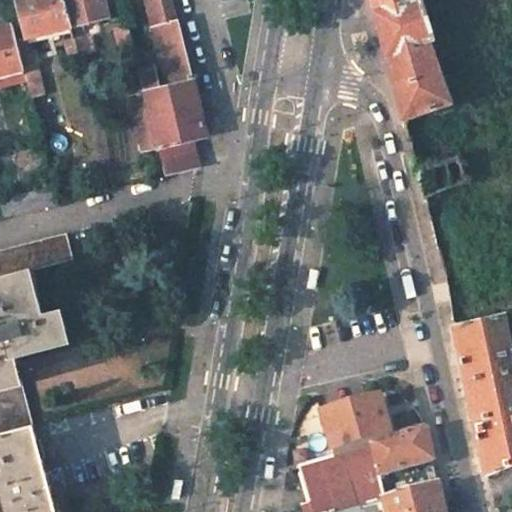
[(64,0),(18,0),(28,40),(72,30),(64,0)]
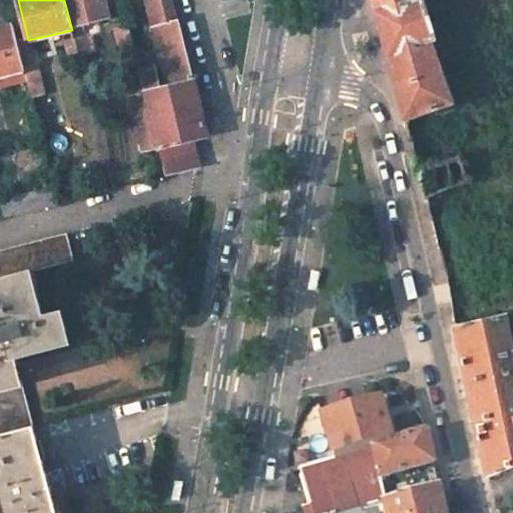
[(103,0),(64,0),(72,30),(108,20),(103,0)]
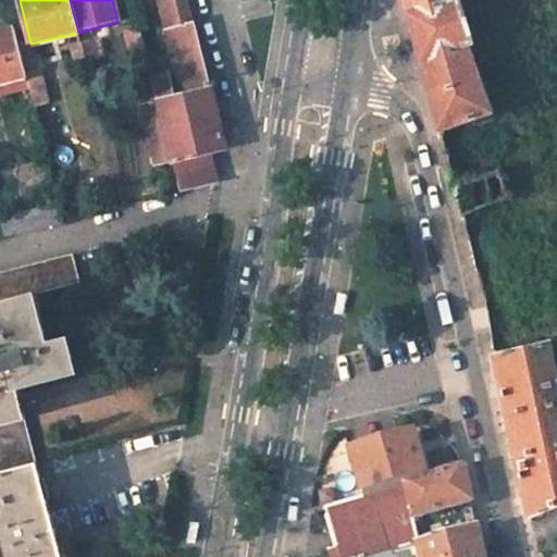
[(184,96),(168,99),(158,101),(159,104),(172,157),(182,193),(214,184),(207,153),(225,148),(187,0),(159,0),(180,78),(184,96)]
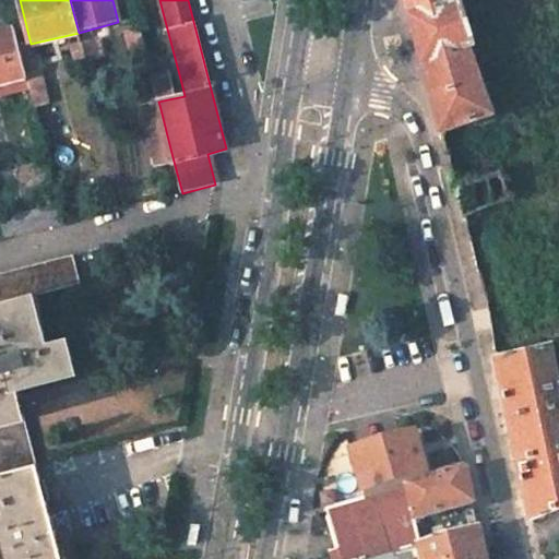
[(403,0),(439,133),(491,115),(468,47),(473,46),(459,0),(403,0)]
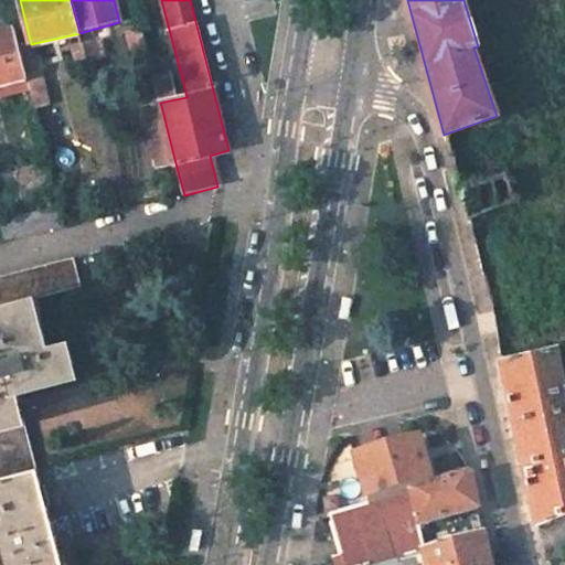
[(141,27),(126,30),(134,62),(149,57),(141,27)]
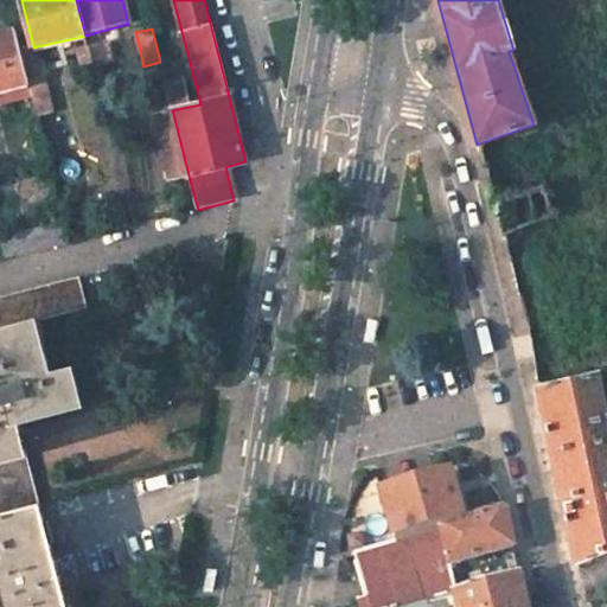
[(16,32),(0,36),(0,89),(29,82),(20,50),(16,32)]
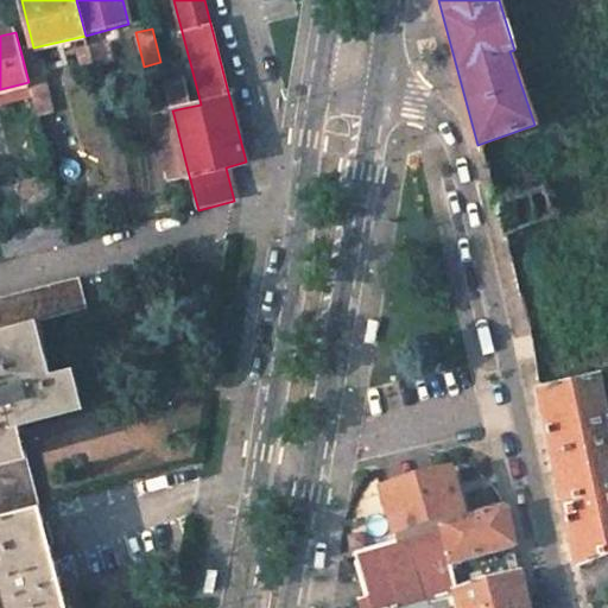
[(20,50),(29,82),(42,78),(33,48),(20,50)]
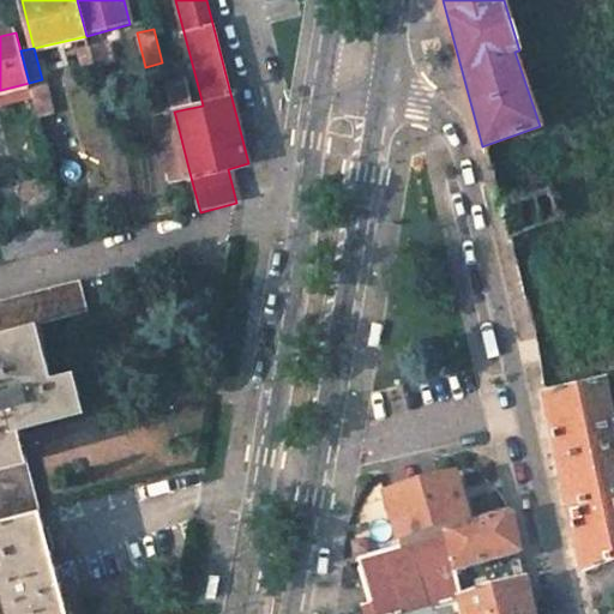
[(90,48),(77,52),(83,76),(95,71),(90,48)]
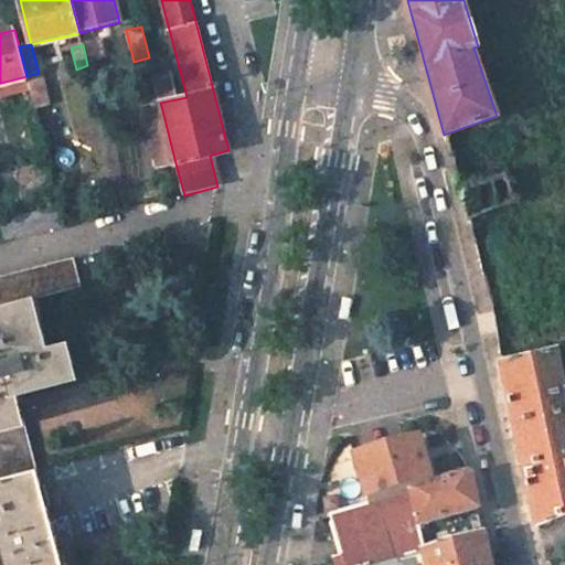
[(149,57),(134,62),(138,76),(153,73),(149,57)]
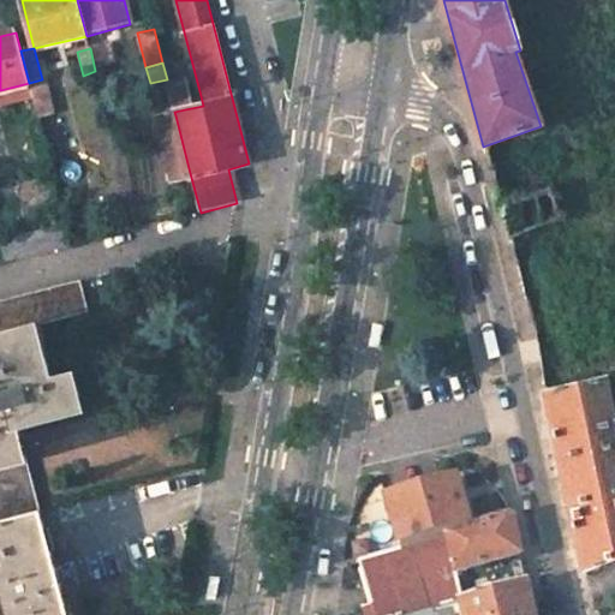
[(54,119),(42,79),(29,83),(39,123),(54,119)]
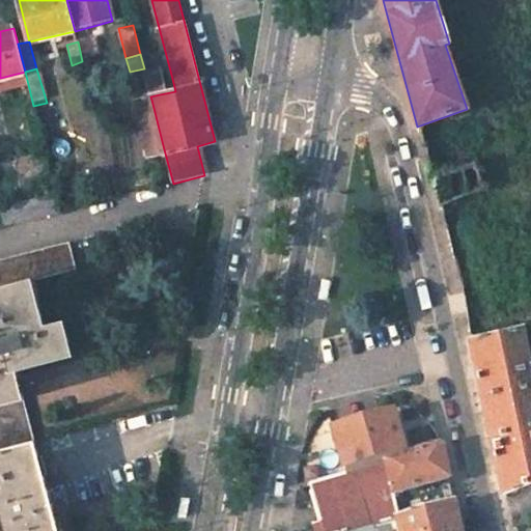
[(144,68),(130,72),(134,92),(148,88),(144,68)]
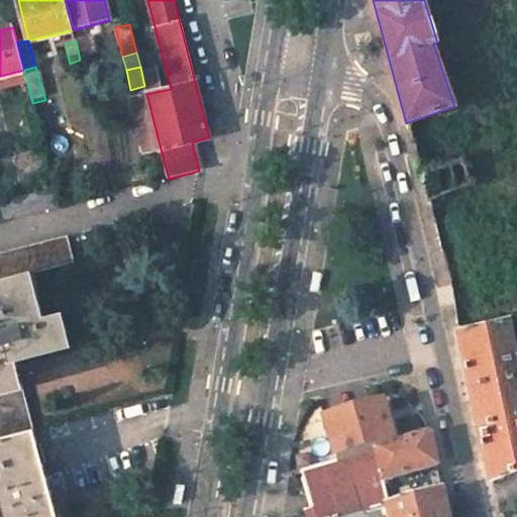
[(156,92),(171,89),(167,73),(151,77),(156,92)]
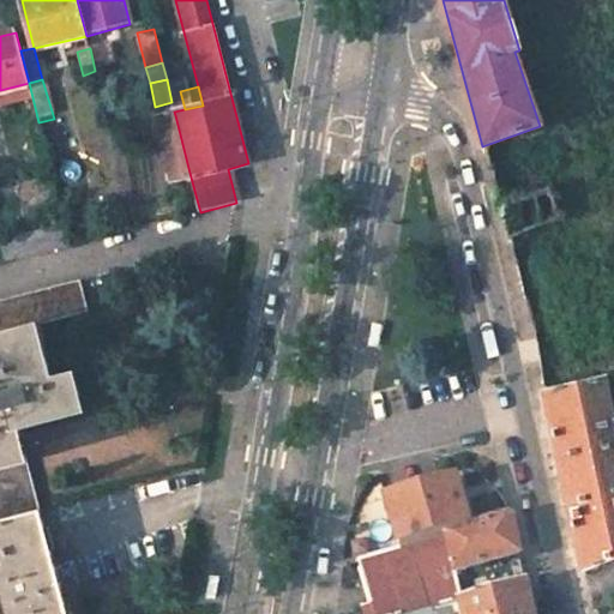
[(157,120),(173,178),(190,173),(175,115),(157,120)]
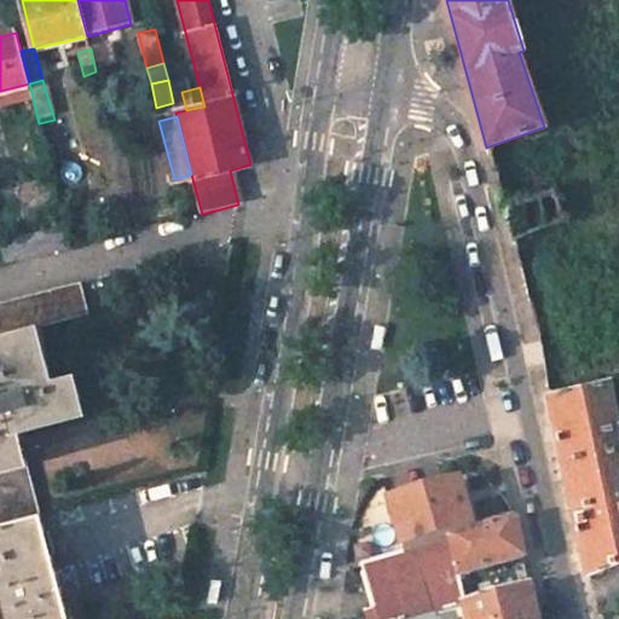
[(551,191),(503,210),(510,242),(563,220),(551,191)]
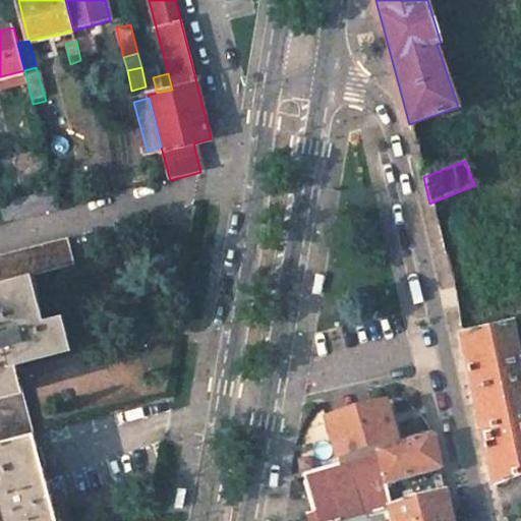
[(54,192),(0,206),(0,212),(3,223),(58,210),(54,192)]
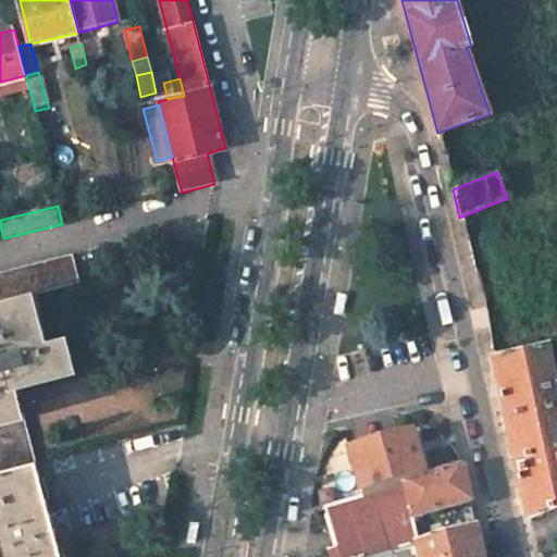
[(0,473),(12,471),(0,428),(24,421),(16,390),(76,375),(66,338),(46,343),(34,295),(79,284),(71,255),(0,273),(0,473)]
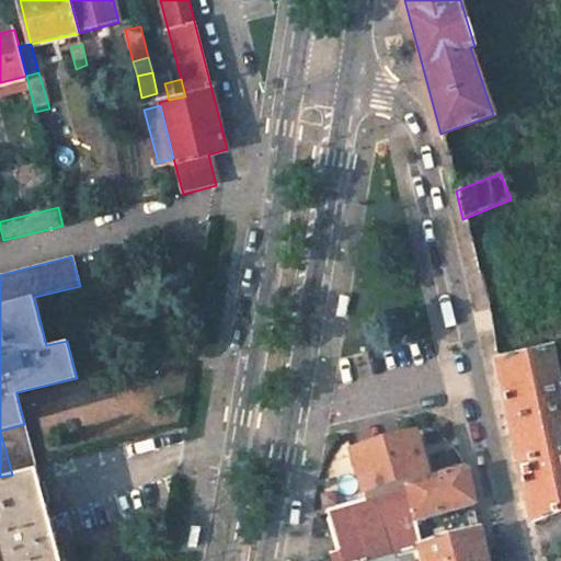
[(560,373),(554,342),(496,357),(508,415),(526,499),(531,524),(560,512),(560,373)]
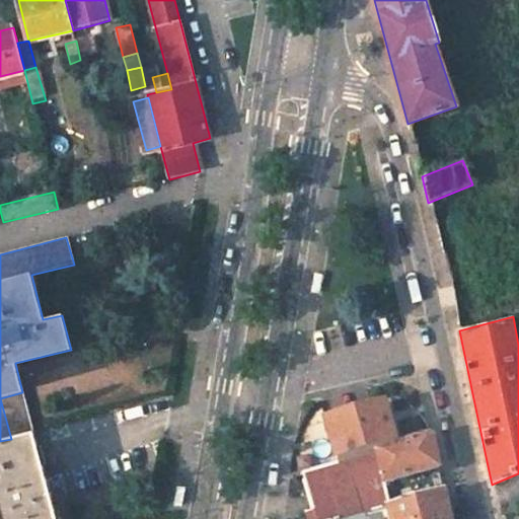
[(22,392),(0,398),(11,439),(33,433),(22,392)]
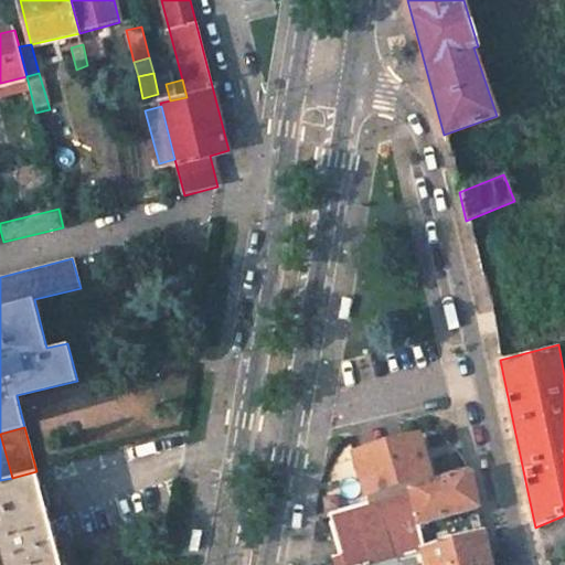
[(417,444),(354,461),(368,505),(432,487),(417,444)]
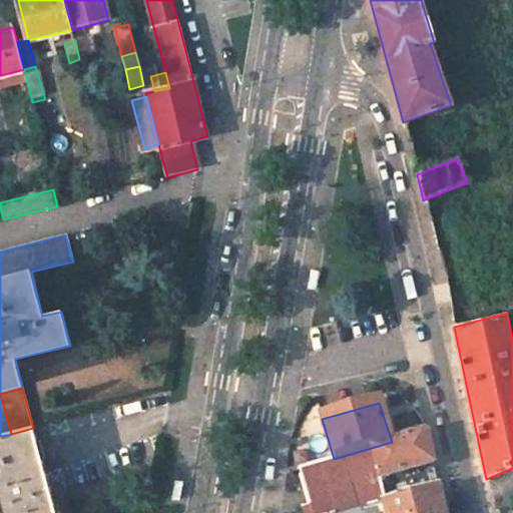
[(0,436),(0,512),(56,512),(33,428),(11,434),(0,436)]
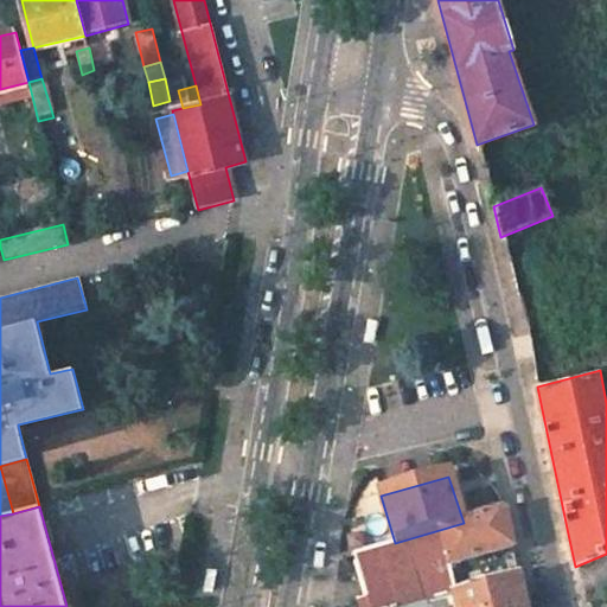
[(464,523),(395,543),(352,556),(362,601),(353,604),(353,606),(423,606),(453,599),(452,595),(459,594),(451,567),(511,550),(508,529),(503,511),(464,523)]
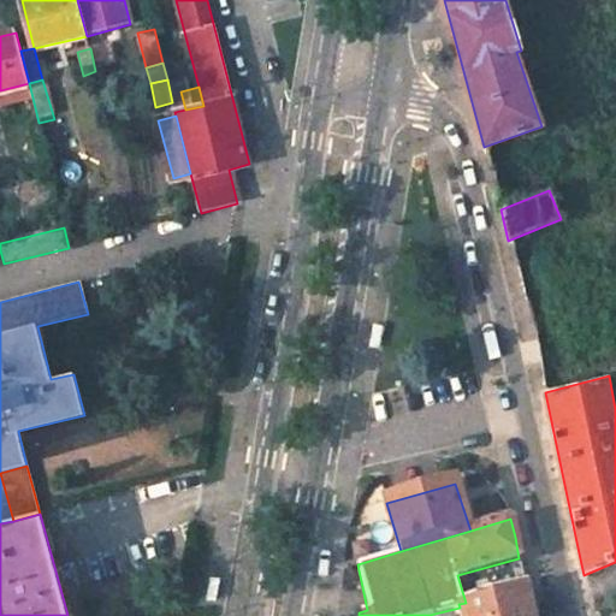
[(430,615),(532,615),(526,587),(466,603),(458,604),(460,608),(430,615)]
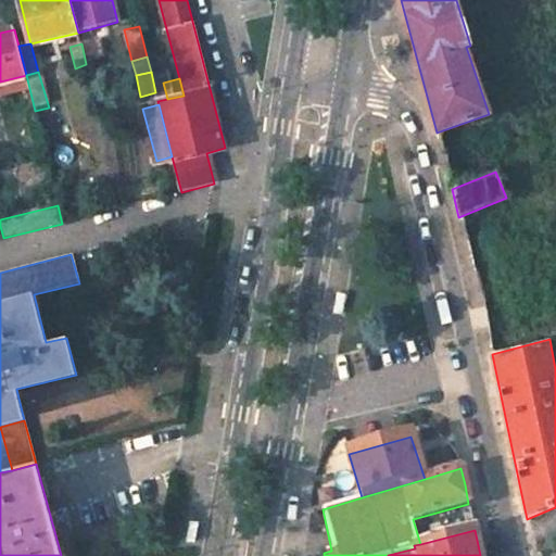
All buildings are outlined.
